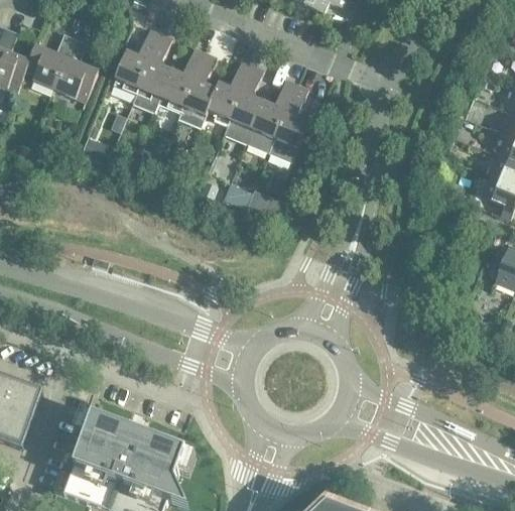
[(147,1),(145,0),(133,0),(131,4),(144,9),(147,1)]
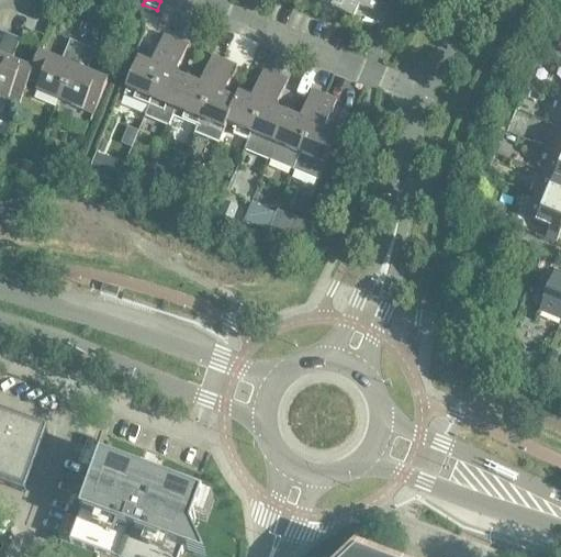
[(318,0),(351,14),(357,0),(374,8),(378,0),(318,0)]
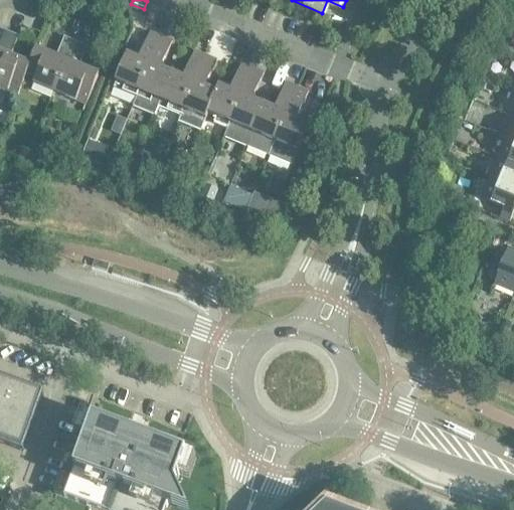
[(0,45),(8,27),(0,23),(0,45)]
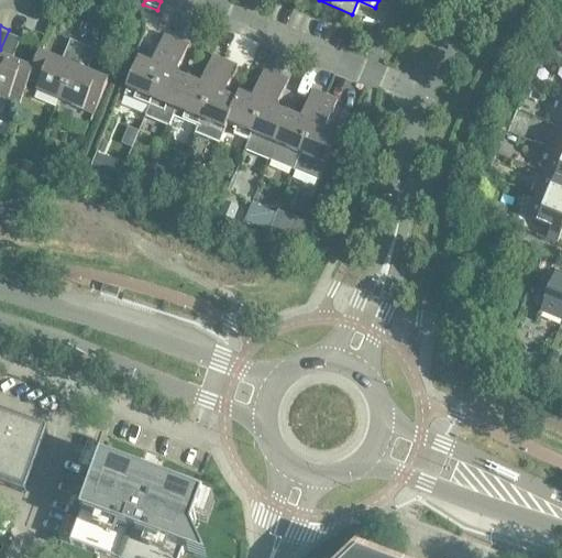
[(0,97),(17,105),(21,94),(28,76),(32,65),(31,65),(11,56),(20,34),(9,30),(0,50),(0,97)]
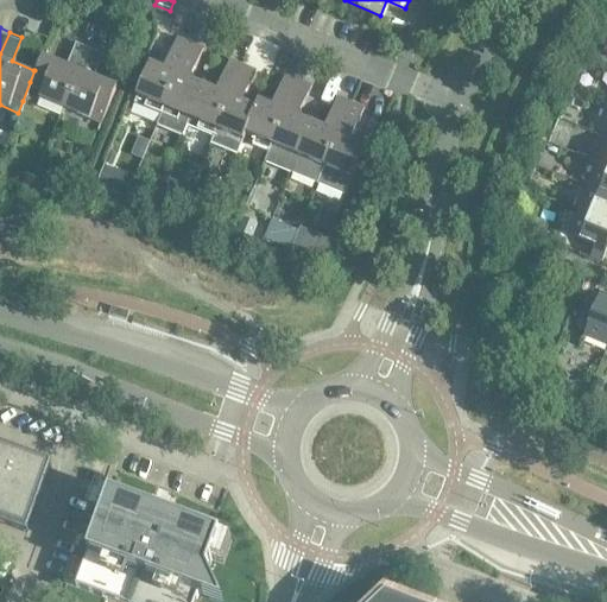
[(132,99),(159,109),(189,38),(176,33),(163,65),(149,59),(132,99)]
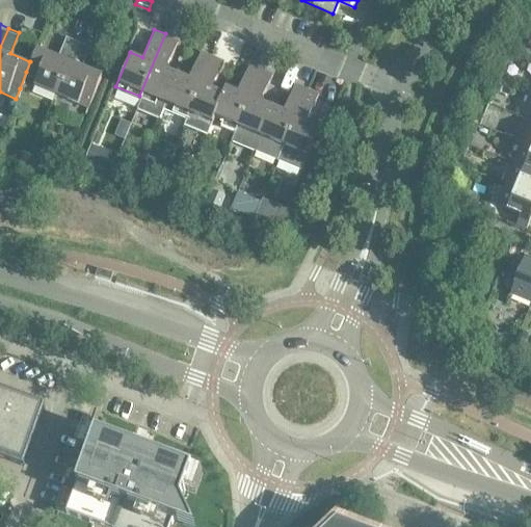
[(55,90),(77,38),(65,33),(56,54),(36,45),(29,61),(30,61),(26,72),(35,76),(33,81),(55,90)]
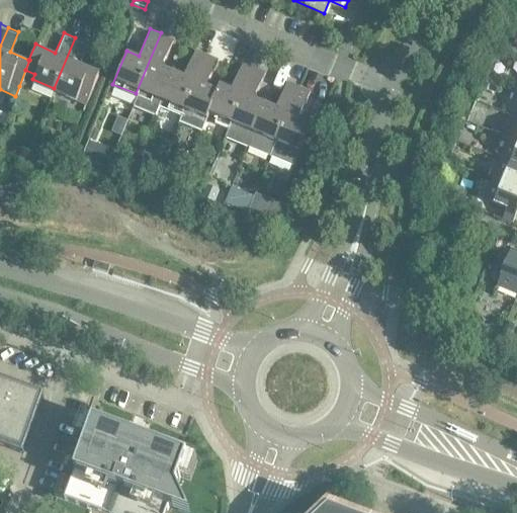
[(161,32),(136,93),(132,102),(154,111),(158,102),(172,69),(161,65),(172,37),(161,32)]
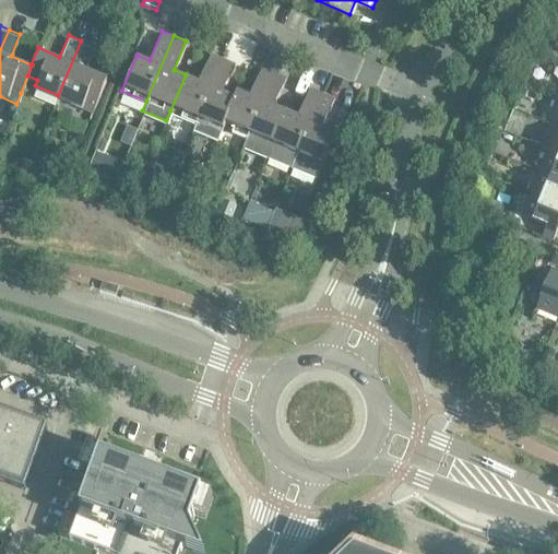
[(81,40),(58,95),(81,105),(92,109),(94,104),(106,75),(84,67),(93,45),(81,40)]
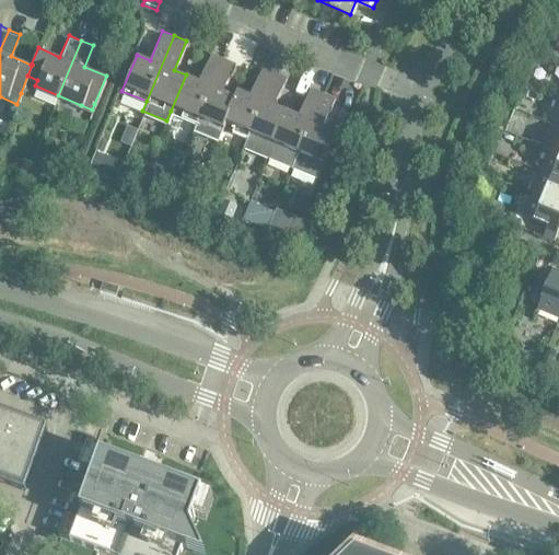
[(171,111),(179,115),(196,122),(223,56),(210,50),(198,80),(186,74),(171,111)]
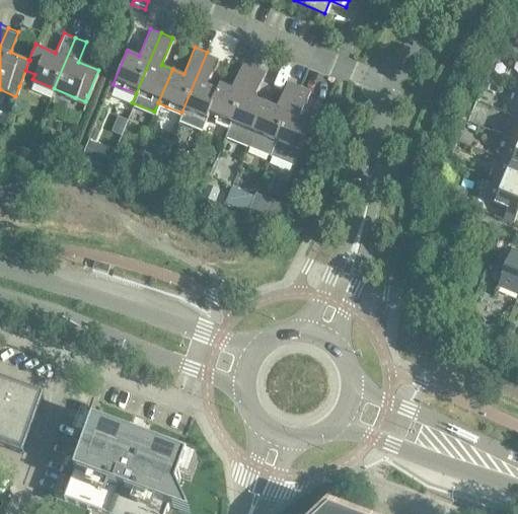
[(202,127),(209,111),(208,111),(218,88),(216,88),(206,83),(217,56),(207,52),(181,113),(179,118),(202,127)]
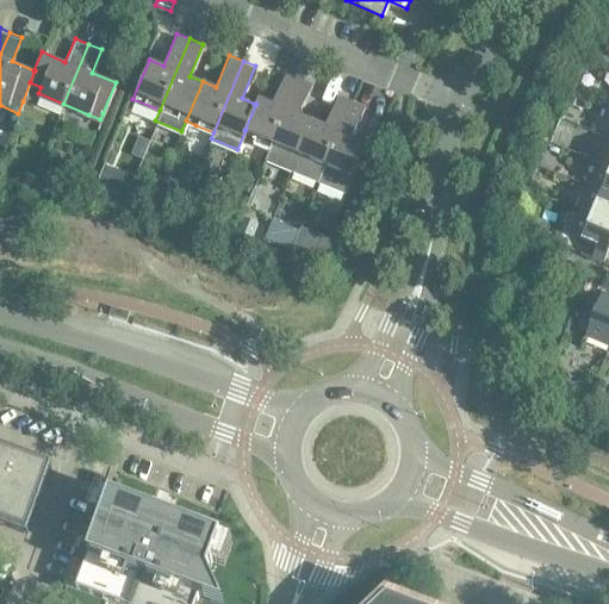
[(246,130),(254,134),(252,141),(269,148),(299,76),(285,70),(271,103),(258,97),(254,104),(256,104),(244,130),(246,130)]
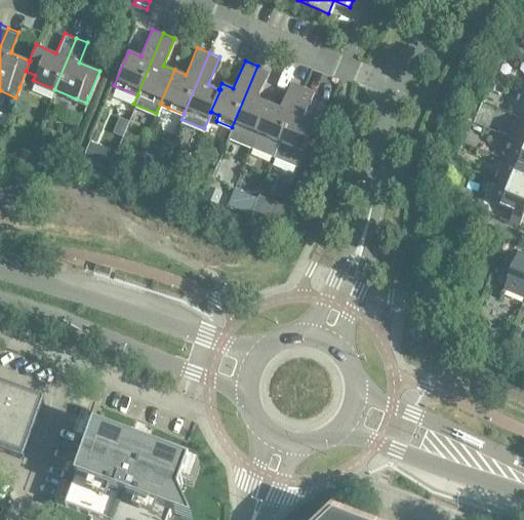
[(250,146),(269,103),(256,97),(268,70),(257,66),(232,127),(228,136),(250,146)]
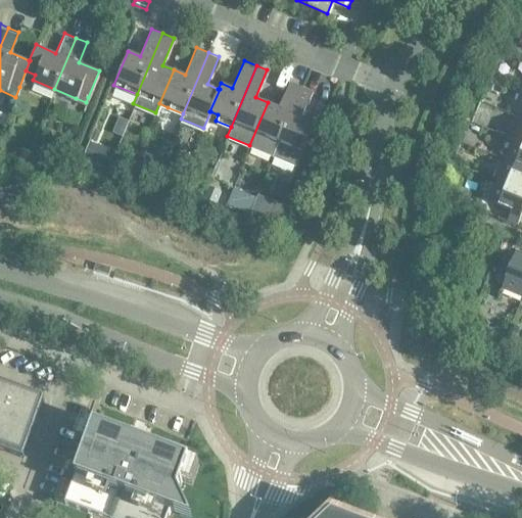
[(272,154),(275,145),(276,145),(301,84),(289,79),(278,106),(268,102),(249,145),(272,154)]
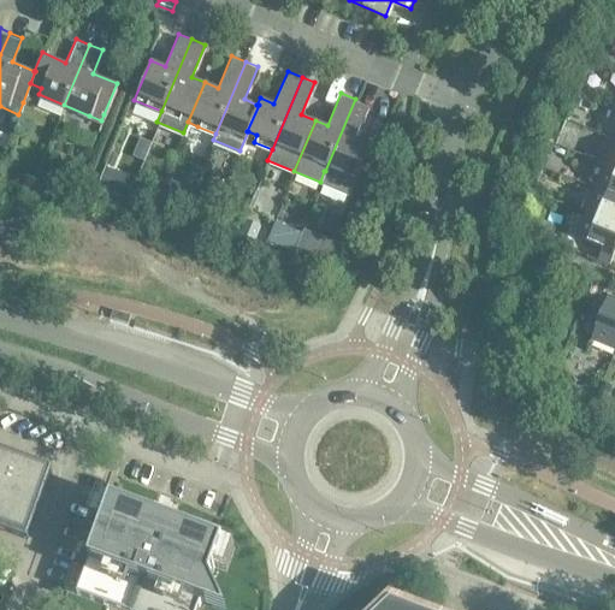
[(324,171),(320,182),(347,193),(368,142),(354,137),(367,104),(355,99),(325,171),(324,171)]
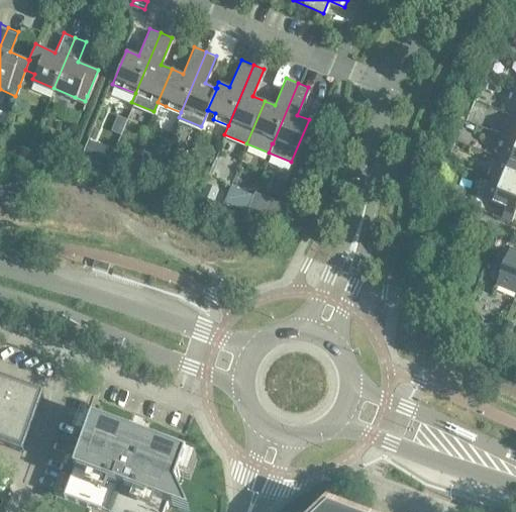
[(515,113),(507,134),(515,137),(515,113)]
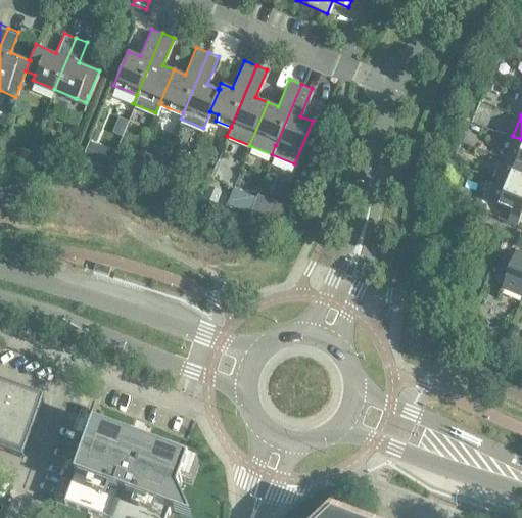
[(153,136),(157,125),(137,118),(132,128),(153,136)]
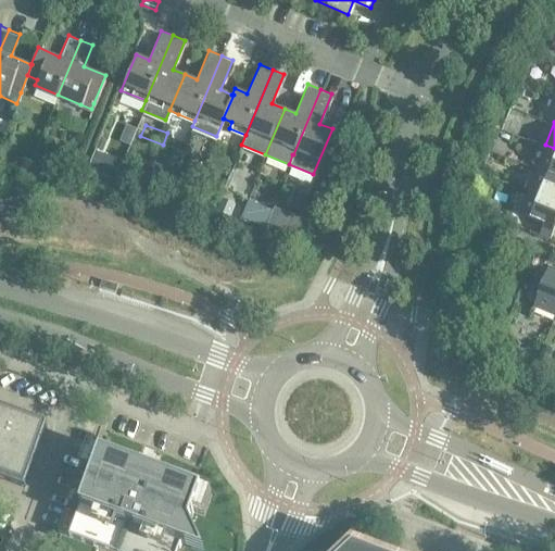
[(514,161),(519,151),(502,141),(496,151),(514,161)]
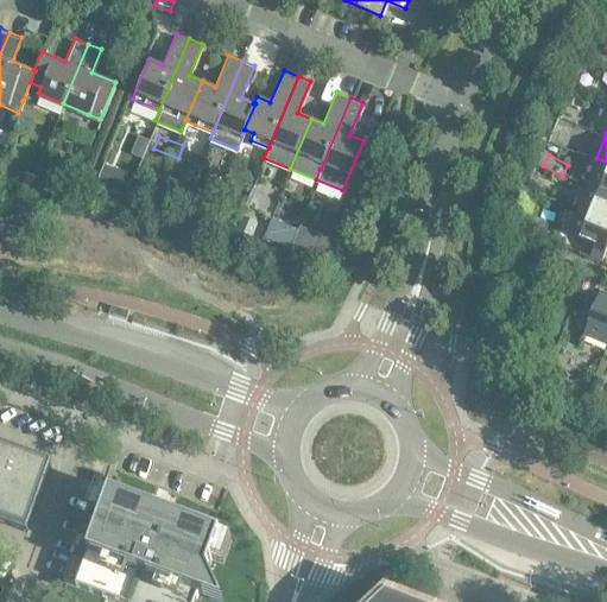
[(606,162),(596,158),(586,182),(606,190),(606,162)]
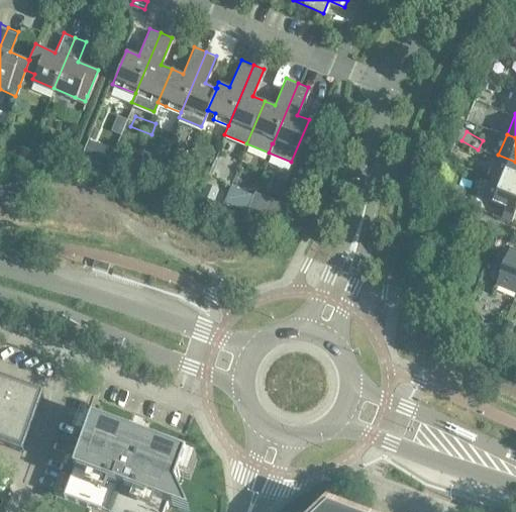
[(111,147),(87,138),(81,154),(105,164),(111,147)]
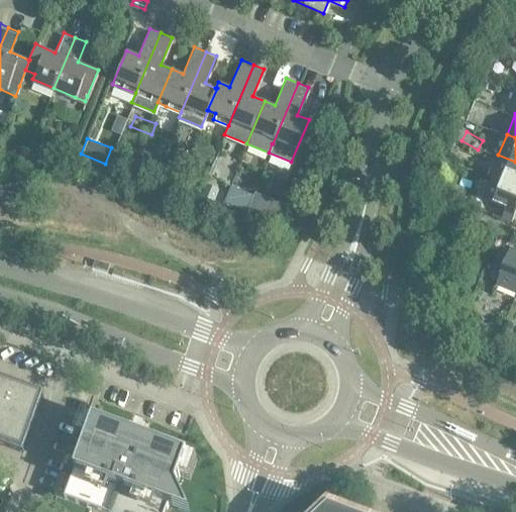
[(477,171),(483,164),(467,151),(460,159),(477,171)]
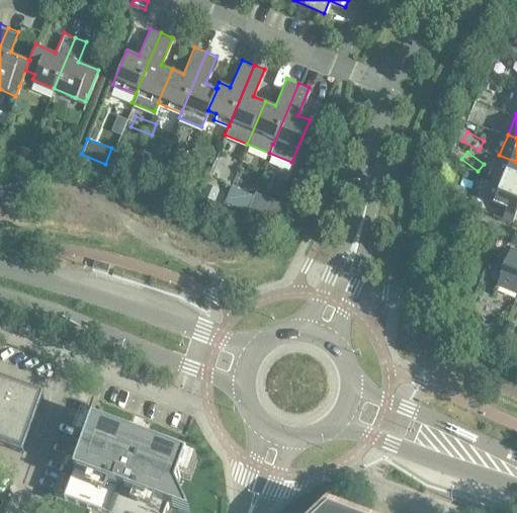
[(516,162),(499,155),(491,175),(516,185),(516,162)]
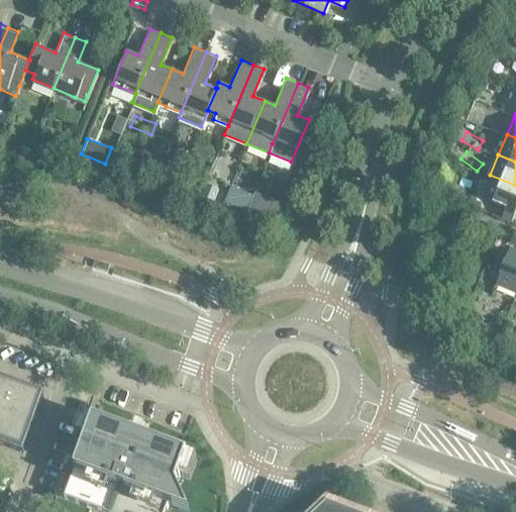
[(111,157),(107,166),(113,168),(116,159),(111,157)]
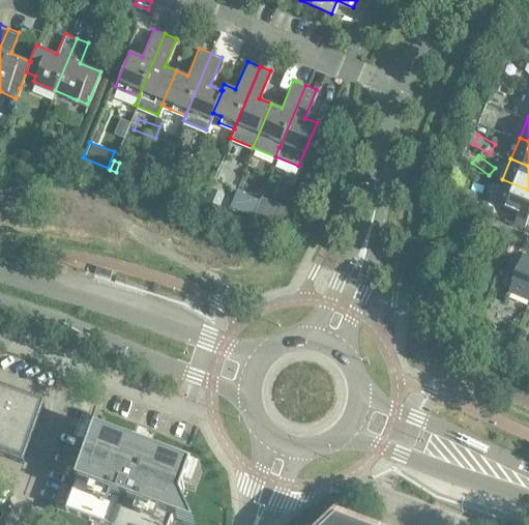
[(172,166),(164,185),(177,192),(185,172),(172,166)]
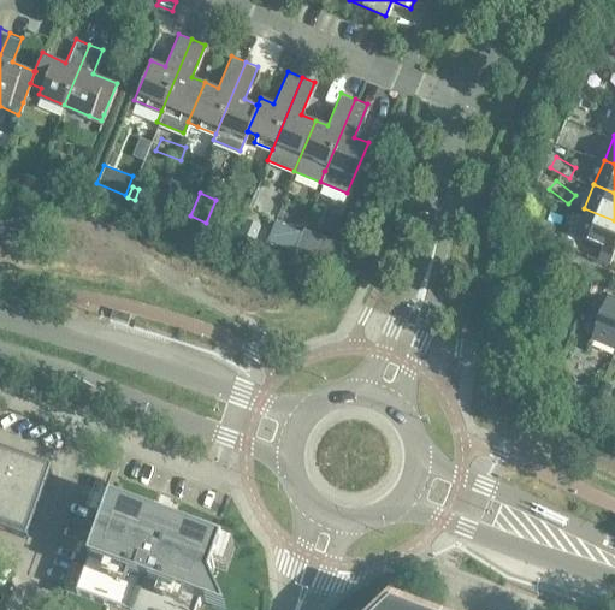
[(573,234),(602,244),(597,255),(609,260),(614,243),(614,220),(584,208),(573,234)]
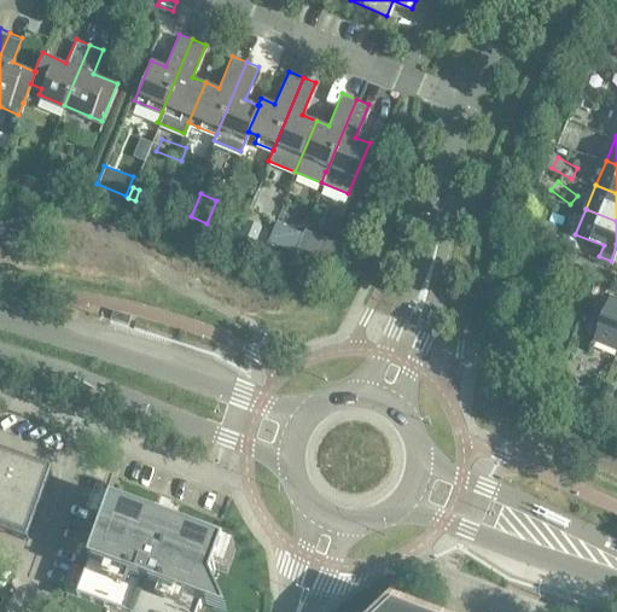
[(245,217),(240,231),(254,237),(260,223),(245,217)]
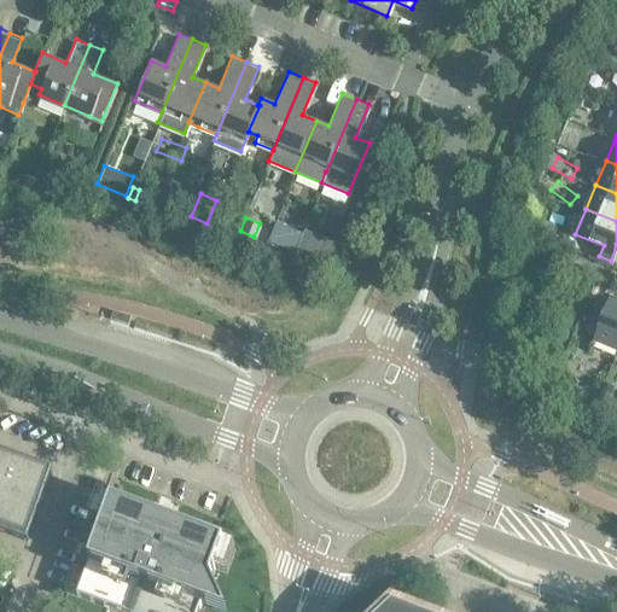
[(304,227),(296,248),(312,252),(319,233),(304,227)]
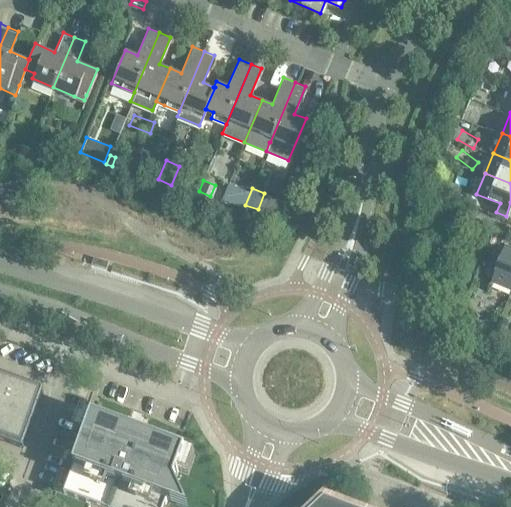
[(238,190),(235,201),(243,204),(247,193),(238,190)]
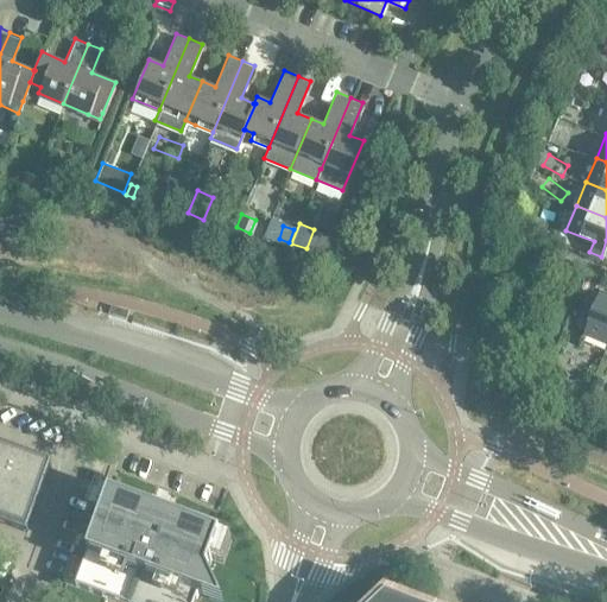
[(606,296),(598,293),(592,309),(581,305),(576,316),(587,321),(582,331),(606,341),(606,337),(606,296)]
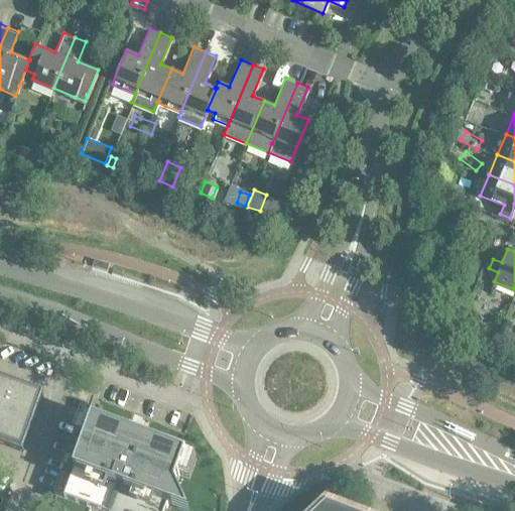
[(42,391),(0,375),(0,439),(21,449),(42,391)]
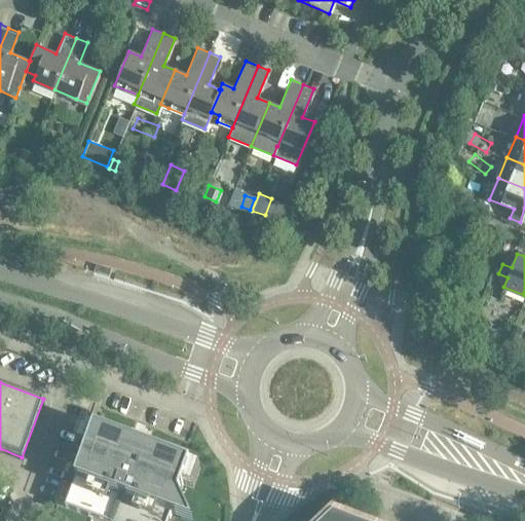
[(95,424),(64,504),(90,514),(102,518),(104,515),(111,517),(110,520),(166,520),(171,511),(191,519),(179,489),(190,459),(95,424)]
